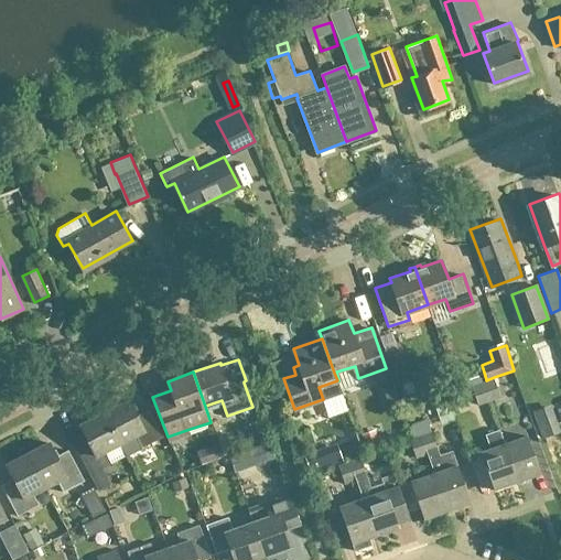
[(486,379),(484,380),(491,400),(500,397),(494,377),(486,380),(486,379)]
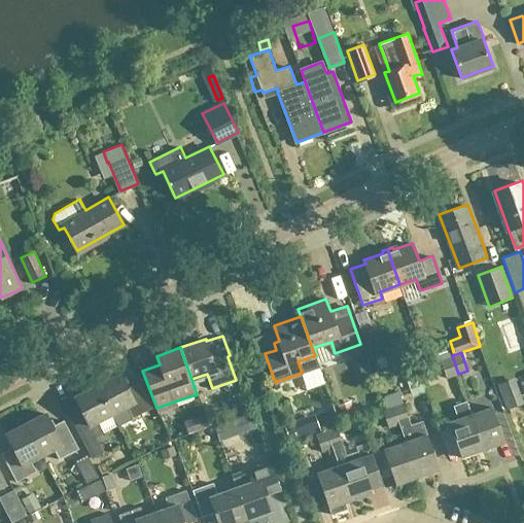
[(458,374),(452,355),(441,359),(447,378),(458,374)]
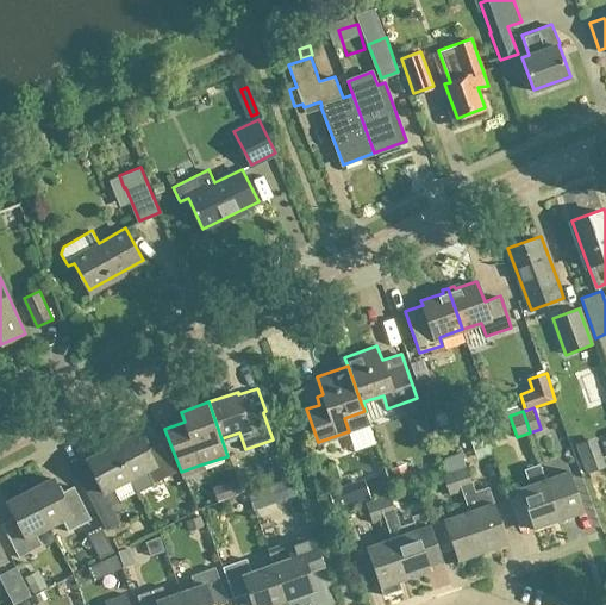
[(139,431),(113,446),(130,478),(131,478),(138,492),(155,484),(155,482),(177,471),(162,442),(148,449),(139,431)]
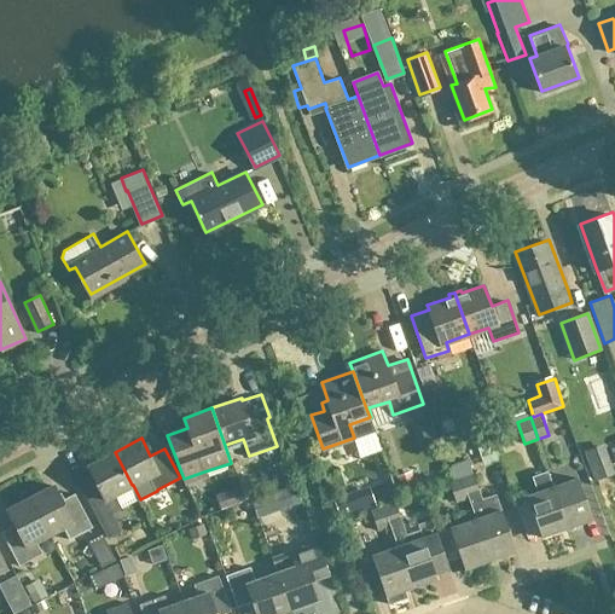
[(604,444),(585,451),(596,480),(614,473),(614,469),(604,444)]
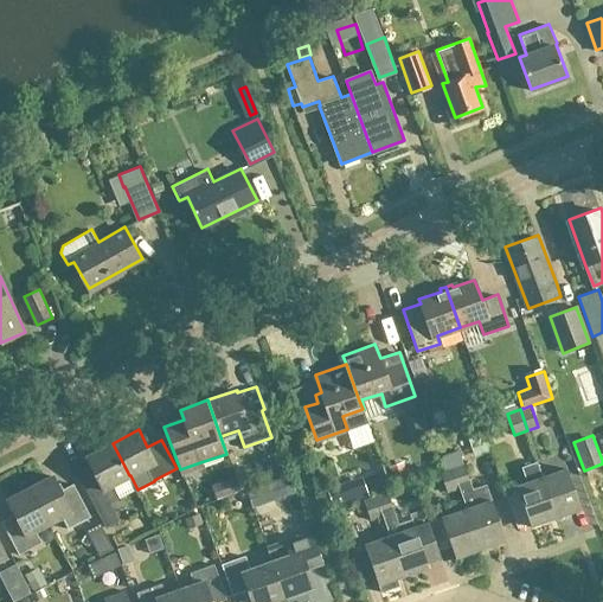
[(129,475),(113,443),(87,456),(95,473),(82,480),(106,526),(120,519),(111,503),(120,498),(114,484),(129,475)]
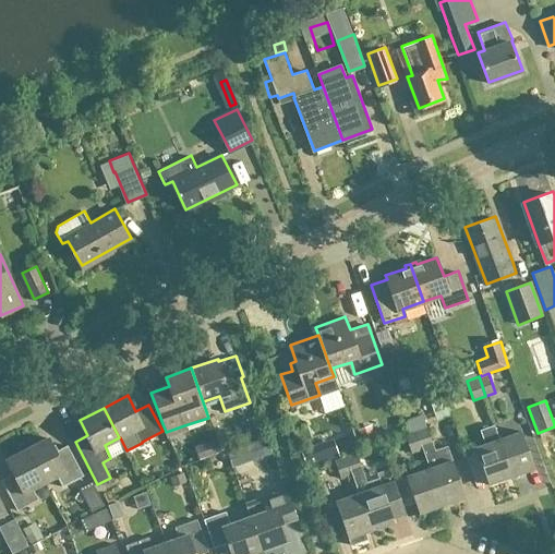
[(414,417),(408,419),(412,431),(417,430),(423,448),(430,468),(443,505),(466,496),(453,459),(447,445),(435,450),(433,445),(434,444),(427,425),(426,425),(422,414),(414,417)]
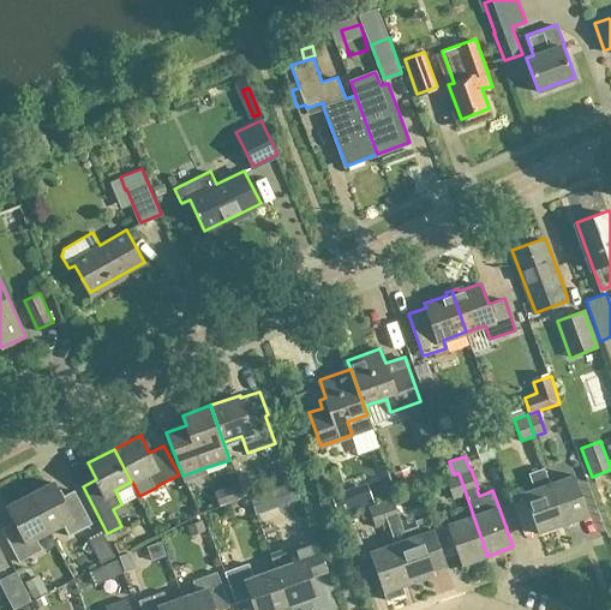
[(281,458),(264,462),(271,483),(287,478),(281,458)]
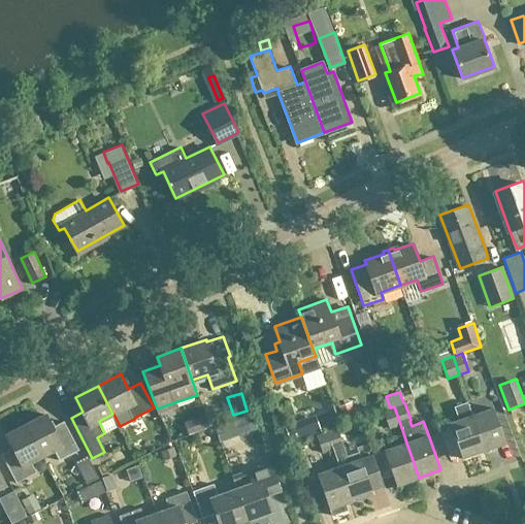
[(390,407),(386,396),(389,407),(383,411),(390,428),(400,424),(394,406),(390,407)]
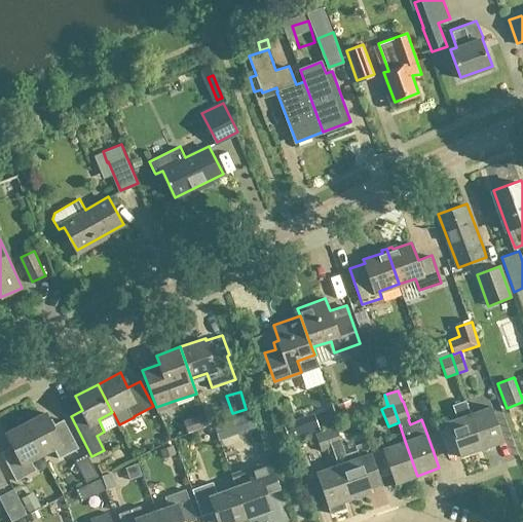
[(357,416),(350,400),(338,405),(343,420),(357,416)]
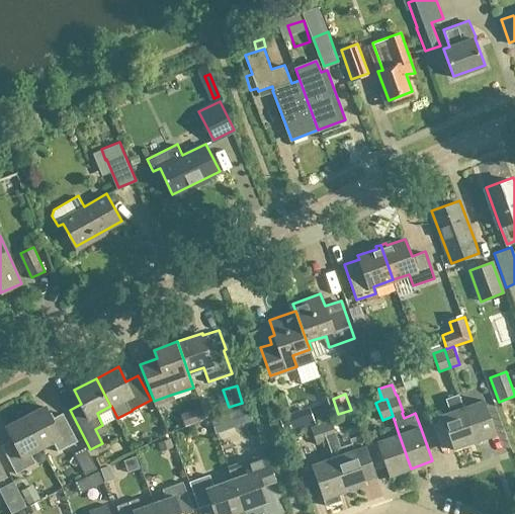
[(445,399),(450,411),(442,414),(453,448),(476,441),(463,407),(458,394),(445,399)]
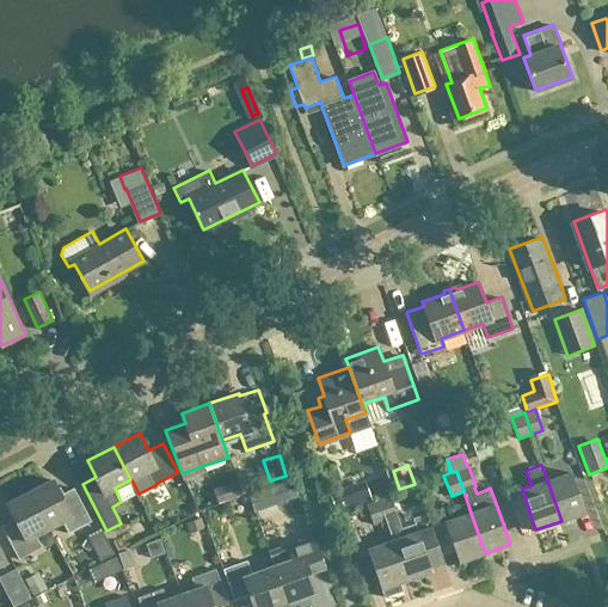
[(572,471),(547,480),(562,521),(587,513),(572,471)]
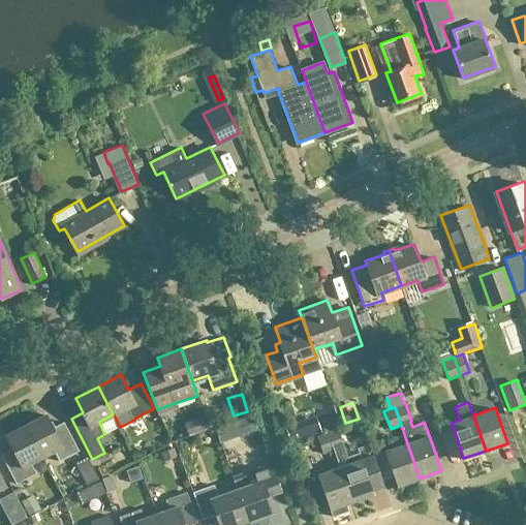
[(45,413),(26,424),(44,457),(55,452),(60,461),(80,451),(66,424),(55,430),(45,413)]
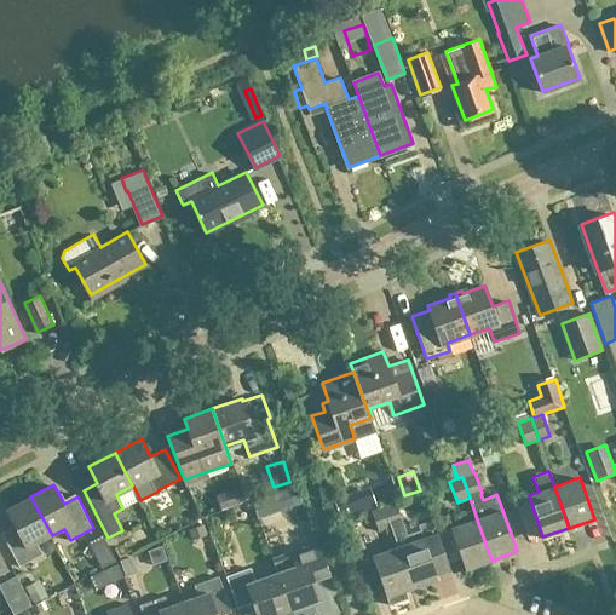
[(241,488),(218,496),(224,510),(246,501),(241,488)]
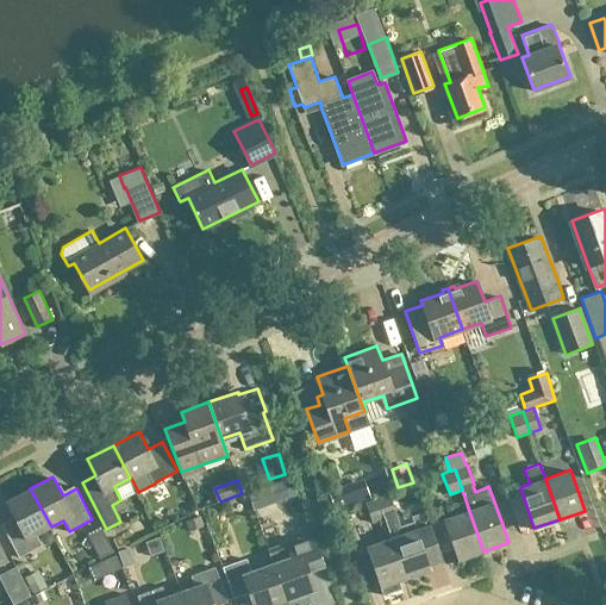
[(51,526),(30,488),(7,500),(17,519),(4,526),(19,556),(43,544),(37,534),(51,526)]
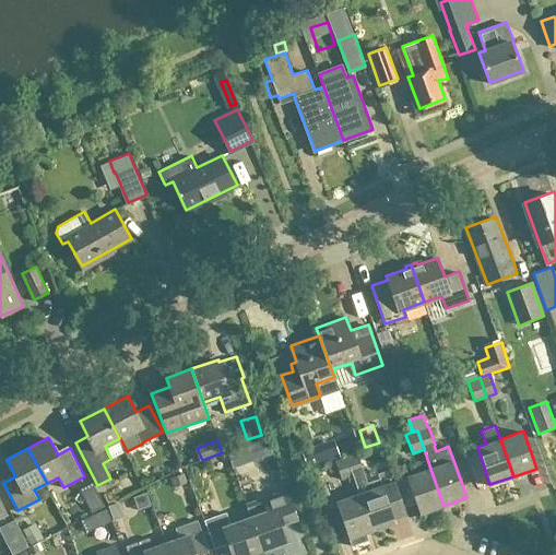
[(357,451),(346,456),(353,475),(359,493),(359,494),(373,531),(397,522),(392,509),(404,506),(390,469),(378,473),(379,479),(368,483),(364,471),(357,451)]
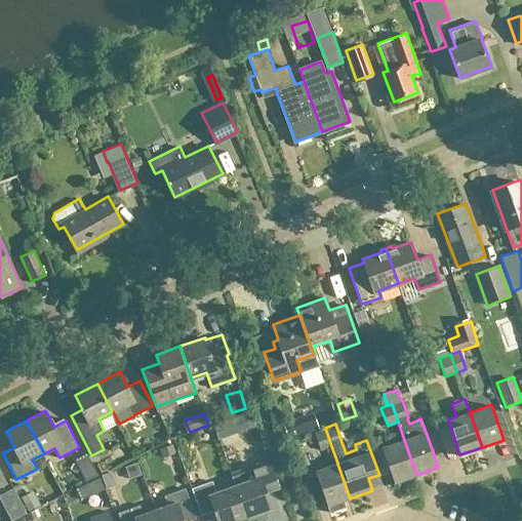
[(331,446),(325,428),(314,432),(321,450),(331,446)]
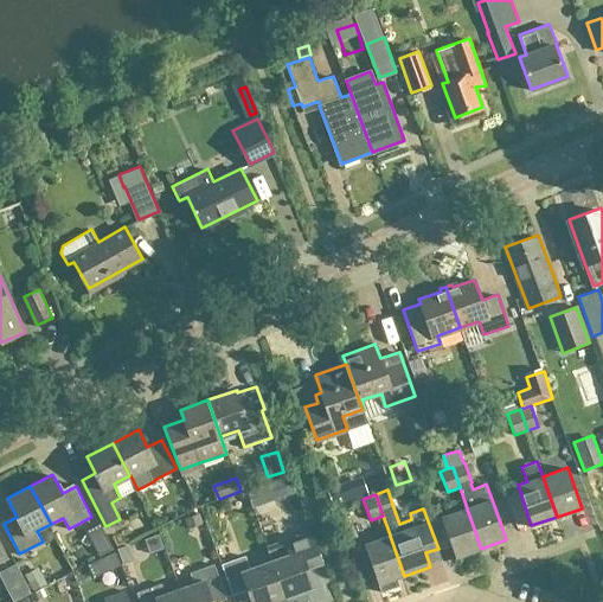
[(481,549),(467,508),(441,517),(455,557),(481,549)]
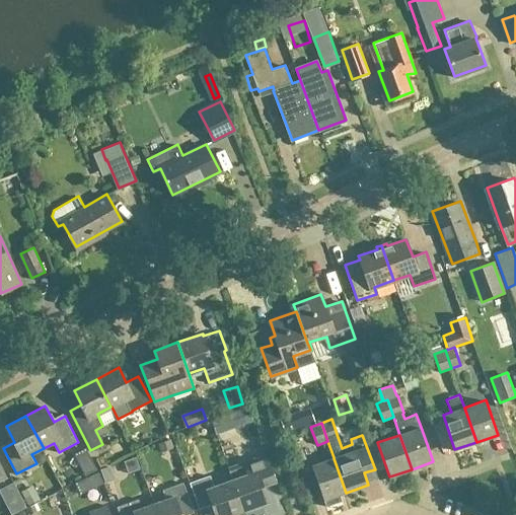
[(171,438),(157,443),(161,451),(175,446),(171,438)]
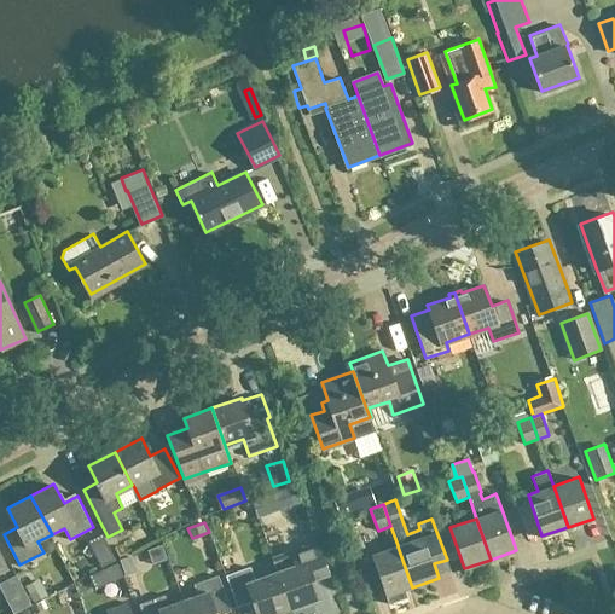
[(318,542),(293,550),(271,559),(277,573),(276,573),(288,608),(320,597),(313,579),(329,573),(318,542)]
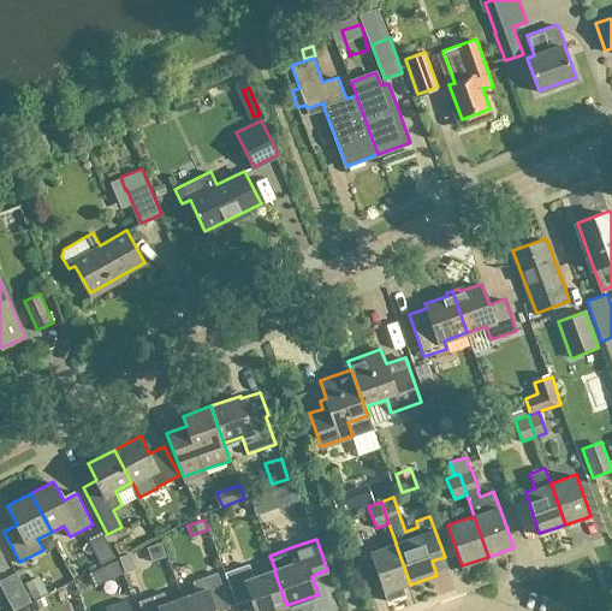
[(410,585),(396,544),(370,552),(387,600),(405,594),(403,587),(410,585)]
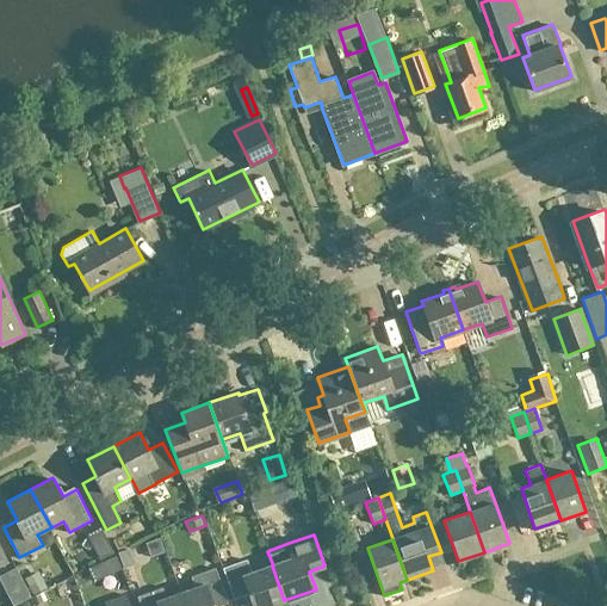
[(129,546),(118,552),(124,567),(135,563),(129,546)]
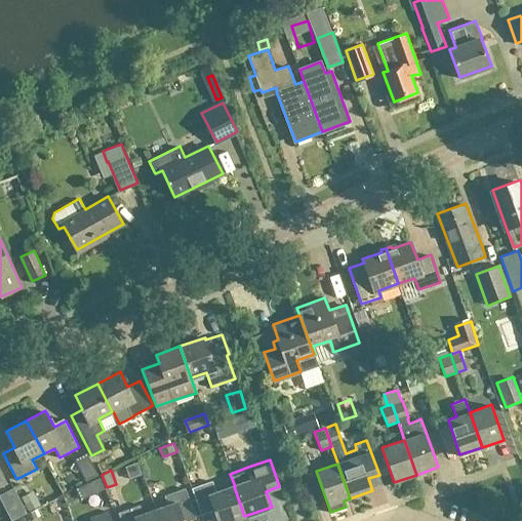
[(231,520),(244,516),(234,486),(217,492),(213,479),(192,487),(201,514),(214,509),(218,520),(231,520)]
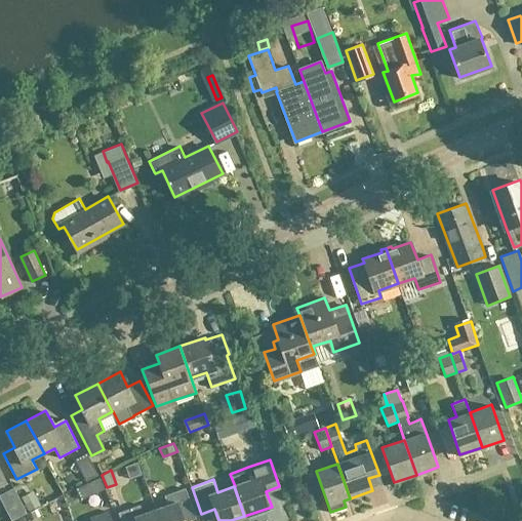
[(156,509),(160,520),(186,520),(197,517),(186,487),(164,494),(168,505),(156,509)]
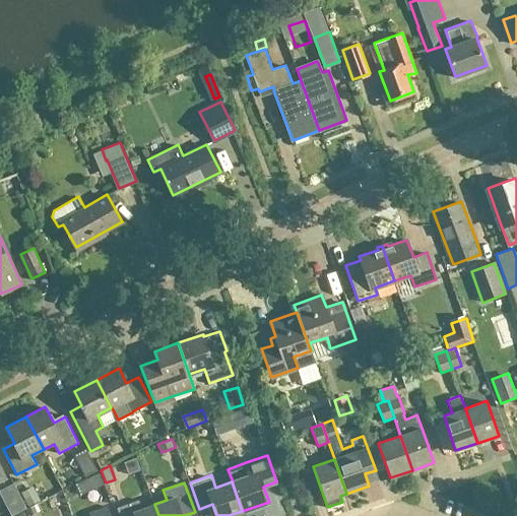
[(34,485),(22,491),(29,505),(42,499),(34,485)]
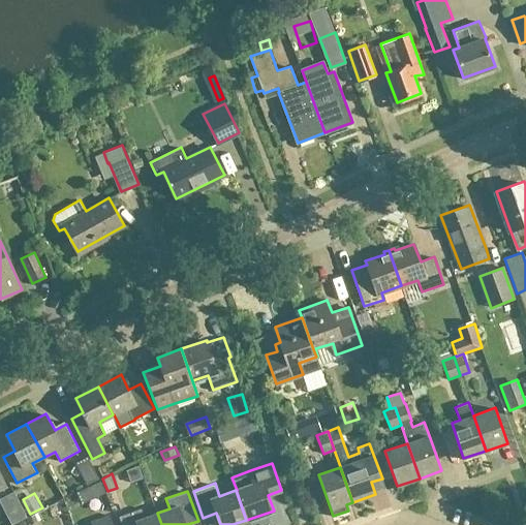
[(161,524),(157,513),(146,517),(142,507),(119,516),(122,524),(161,524)]
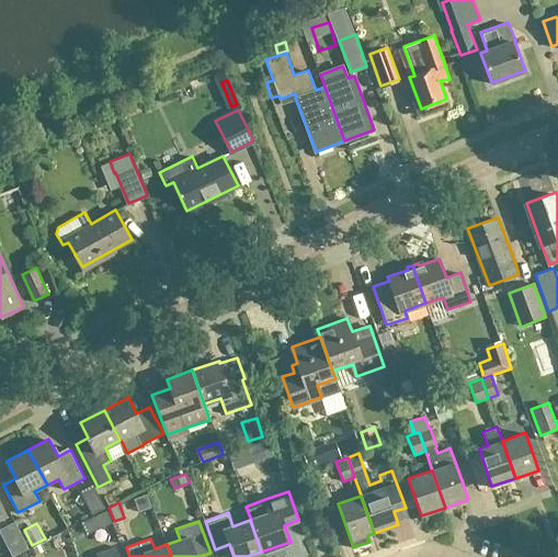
[(0,556),(14,556),(0,544),(0,556)]
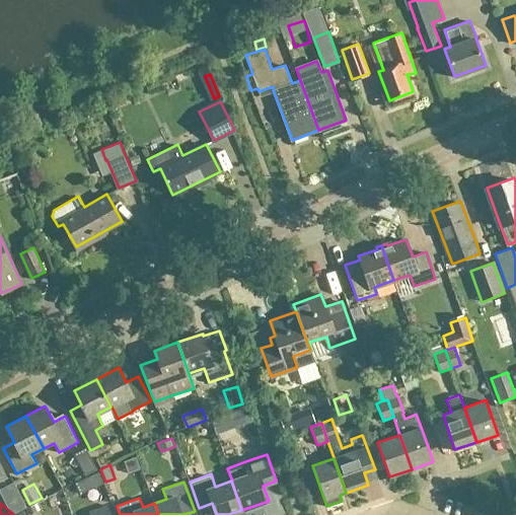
[(35,504),(28,507),(31,514),(39,511),(35,504)]
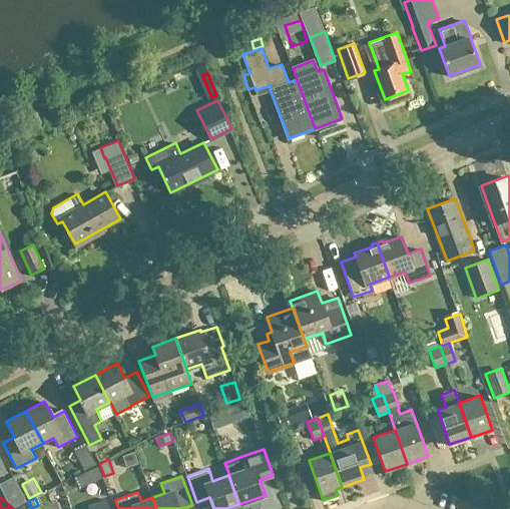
[(89,508),(110,508),(108,499),(88,506),(89,508)]
